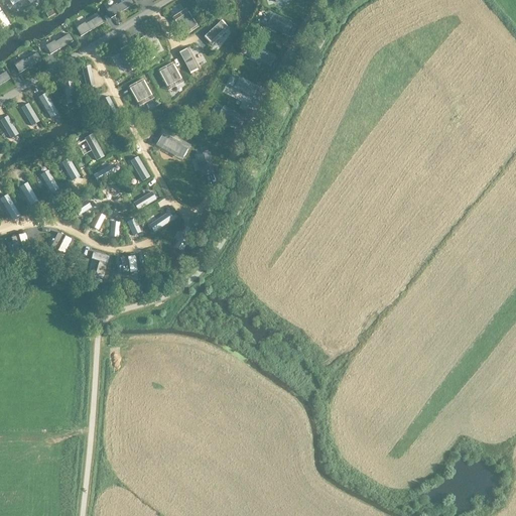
[(115,4),(106,10),(111,18),(134,5),(130,0),(125,0),(116,6),(115,4)]
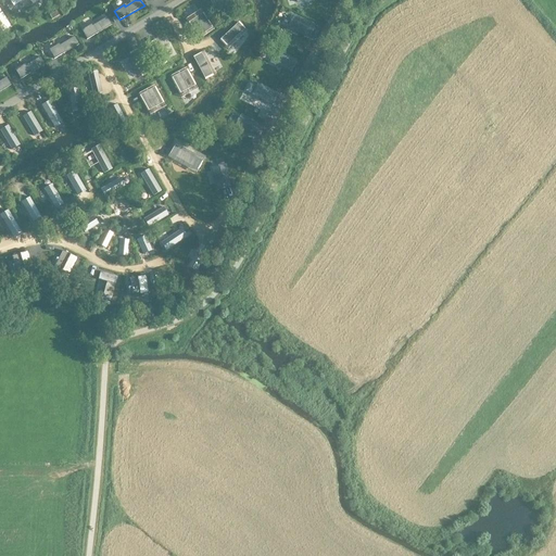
[(231,0),(212,0),(219,14),(236,7),(231,0)]
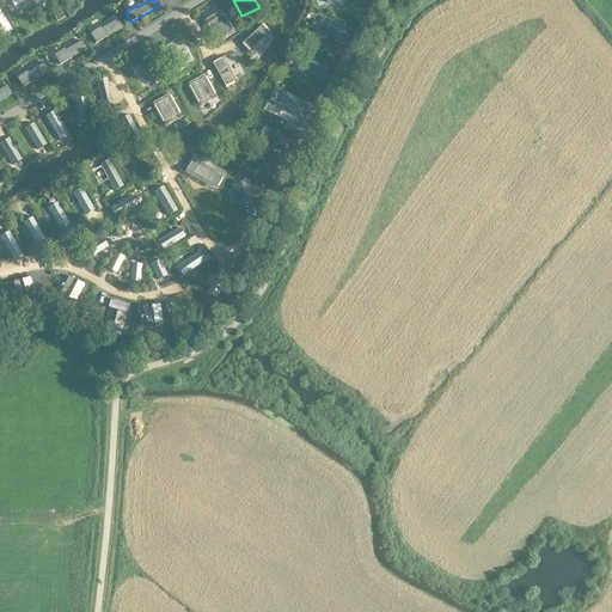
[(0,11),(0,31),(2,36),(12,30),(0,11)]
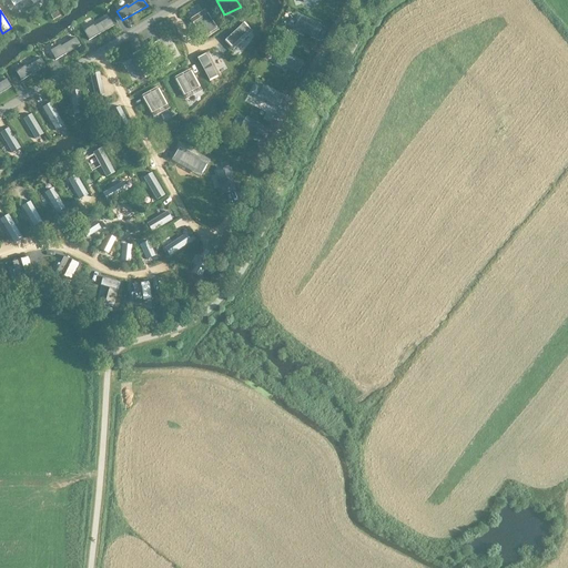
[(341,11),(334,22),(340,26),(346,13),(341,11)]
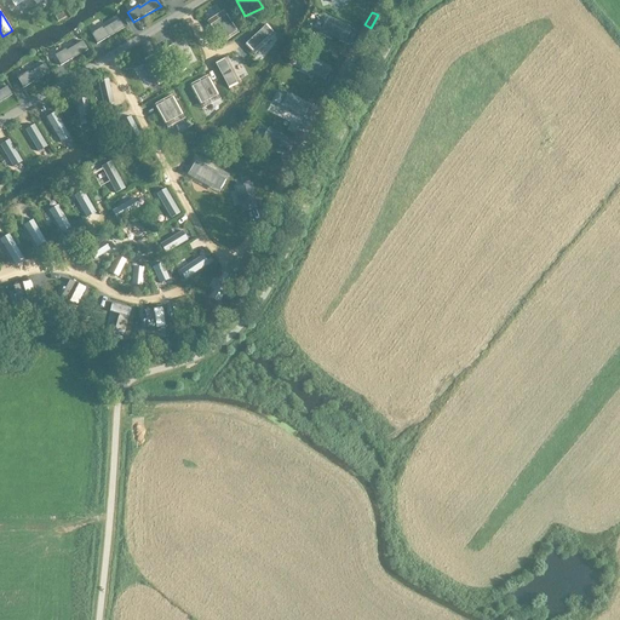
[(227,15),(210,26),(220,42),(237,32),(227,15)]
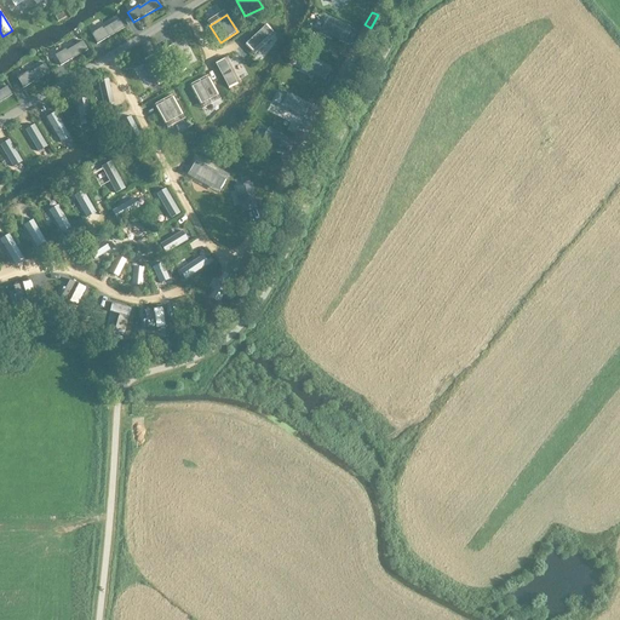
[(325,26),(322,32),(344,42),(351,28),(328,18),(326,23),(325,23),(323,26),(325,26)]
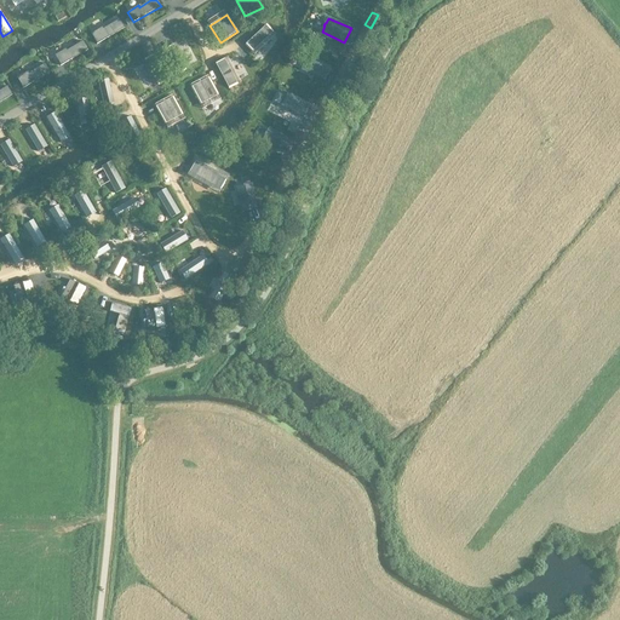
[(102,28),(91,34),(97,45),(124,28),(119,19),(103,29),(102,28)]
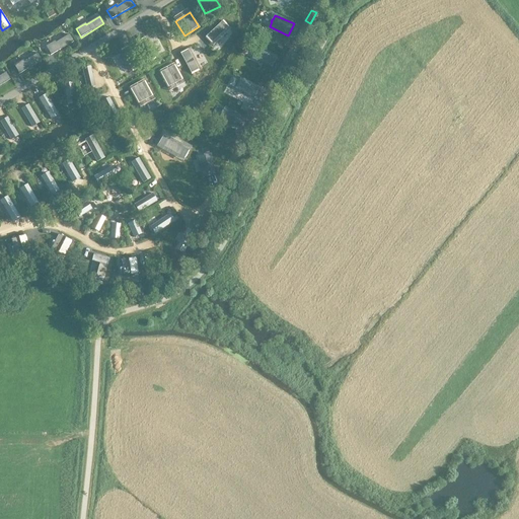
[(151,23),(154,28),(164,22),(161,17),(151,23)]
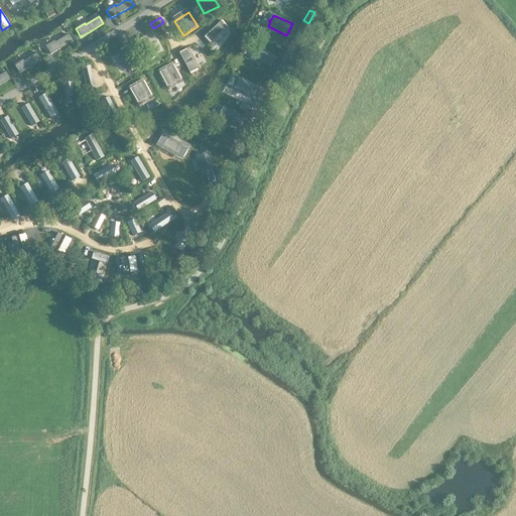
[(222,21),(204,37),(210,43),(228,27),(222,21)]
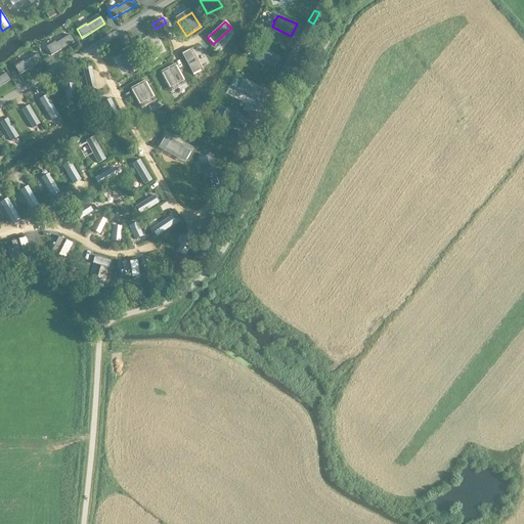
[(55,42),(46,47),(51,56),(74,42),(70,35),(56,43),(55,42)]
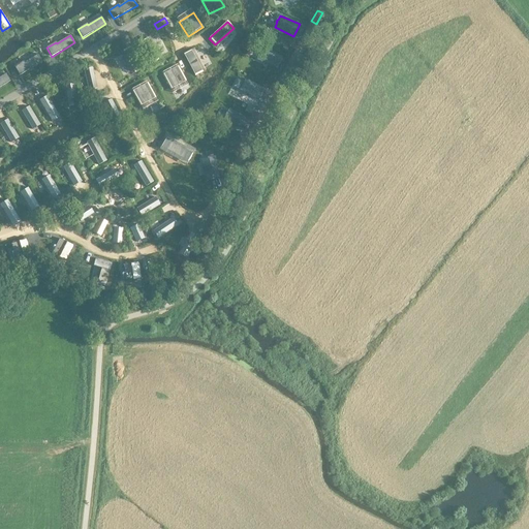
[(147,37),(139,41),(151,63),(158,59),(147,37)]
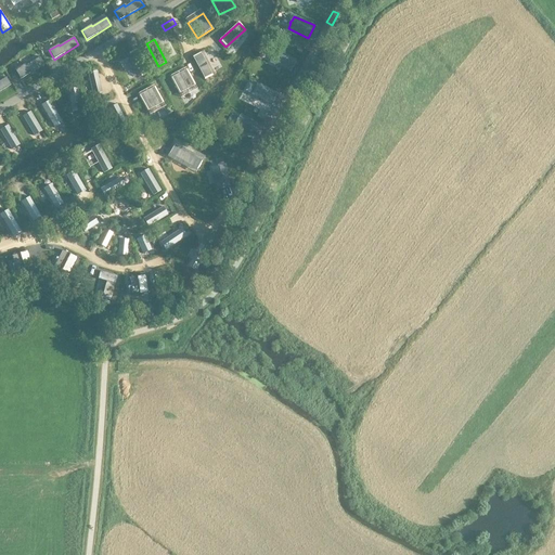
[(126,40),(113,44),(115,50),(128,44),(126,40)]
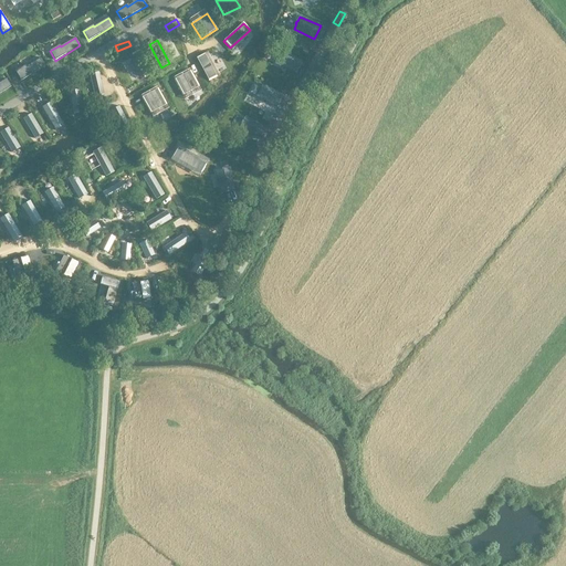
[(139,50),(132,54),(144,77),(152,73),(139,50)]
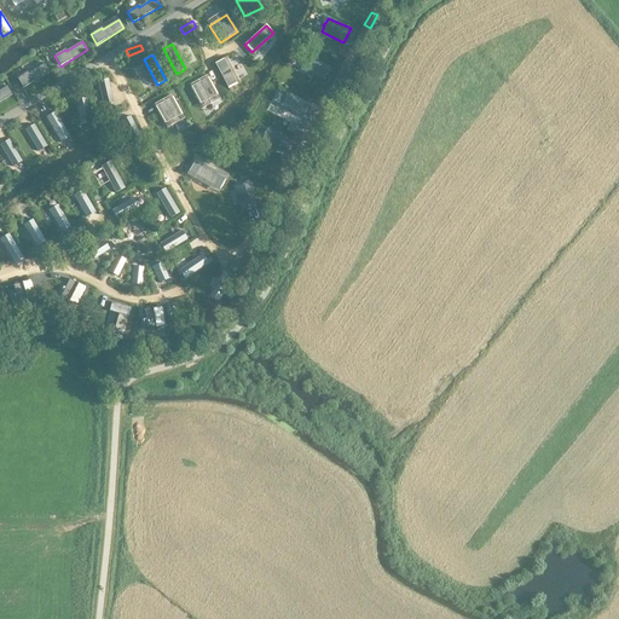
[(305,64),(301,70),(324,81),(330,68),(308,57),(306,62),(305,62),(304,64),(305,64)]
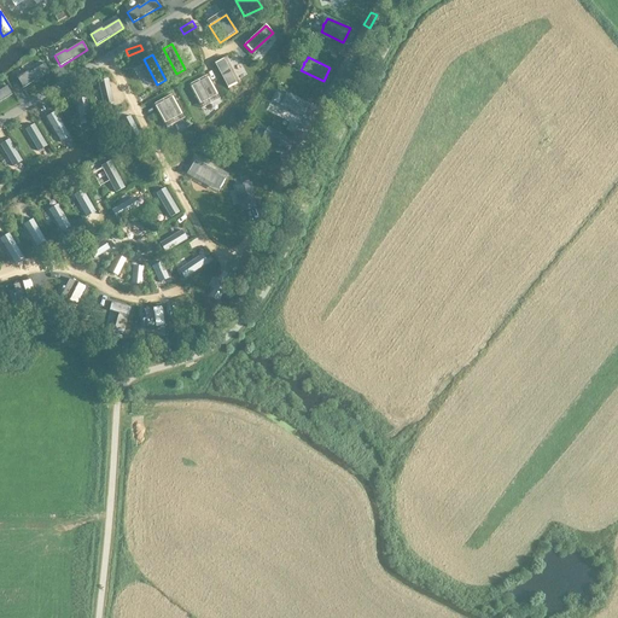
[(223,58),(214,63),(227,88),(237,83),(223,58)]
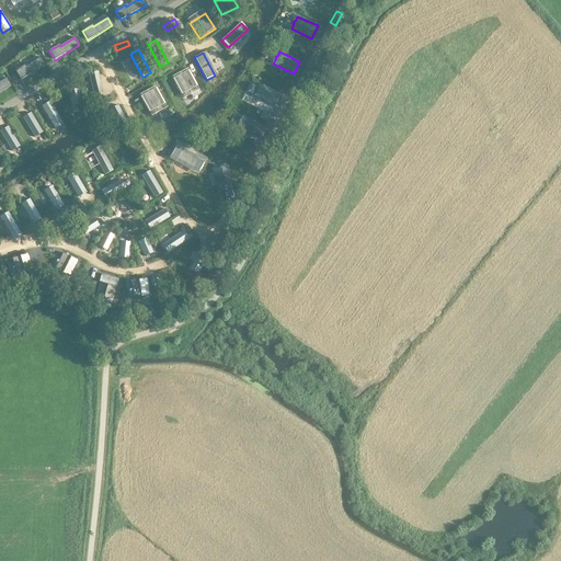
[(25,65),(14,71),(20,80),(45,66),(41,58),(26,67),(25,65)]
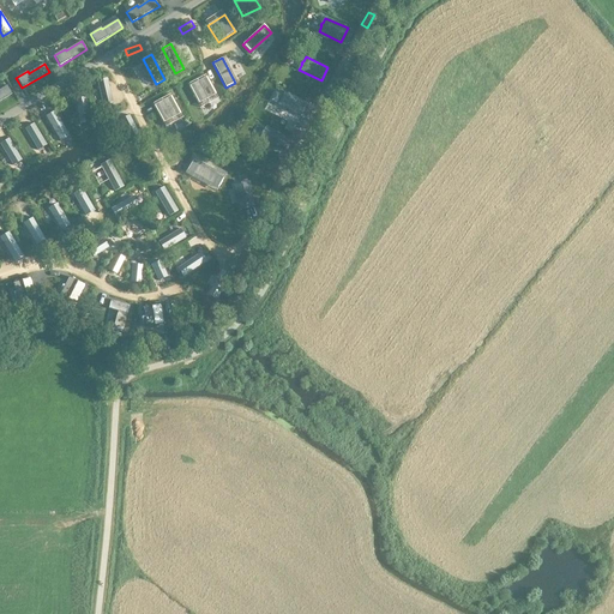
[(206,77),(188,86),(198,104),(216,95),(206,77)]
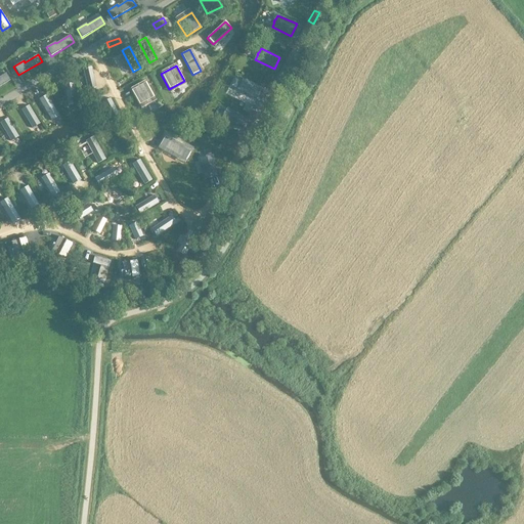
[(96,87),(92,67),(83,69),(88,89),(96,87)]
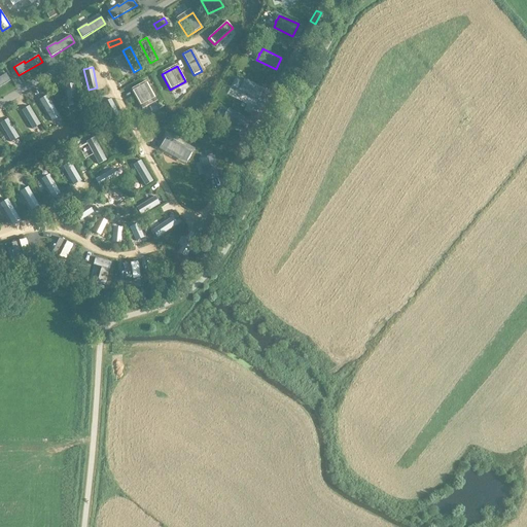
[(130,77),(133,83),(143,77),(140,71),(130,77)]
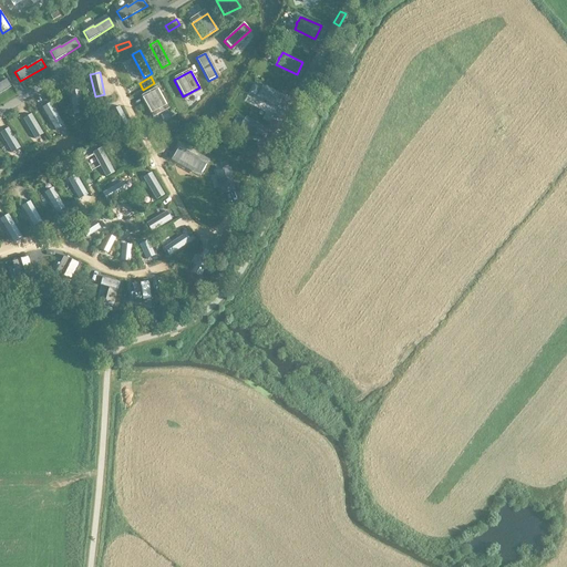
[(0,93),(11,88),(7,80),(0,83),(0,93)]
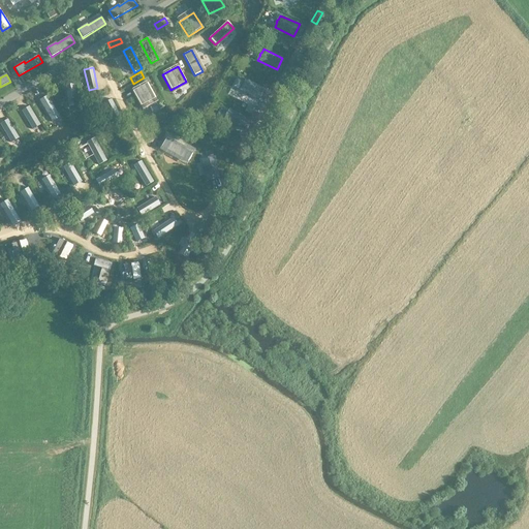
[(242,86),(240,91),(258,100),(265,89),(246,80),(243,84),(242,86)]
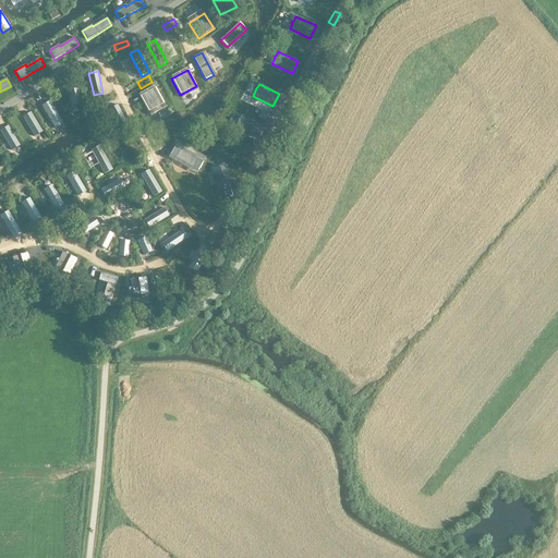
[(155,87),(138,96),(147,112),(164,102),(155,87)]
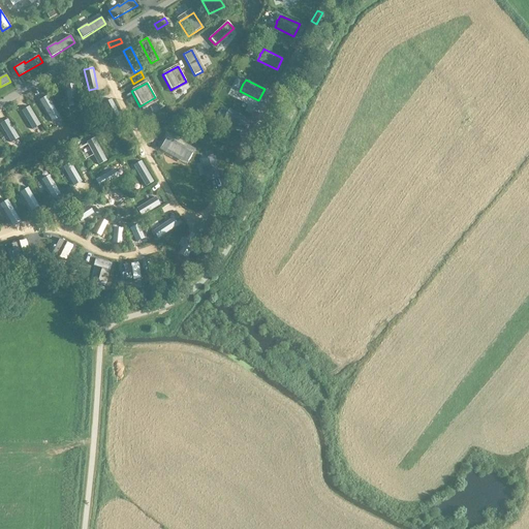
[(78,104),(74,84),(65,86),(69,106),(78,104)]
